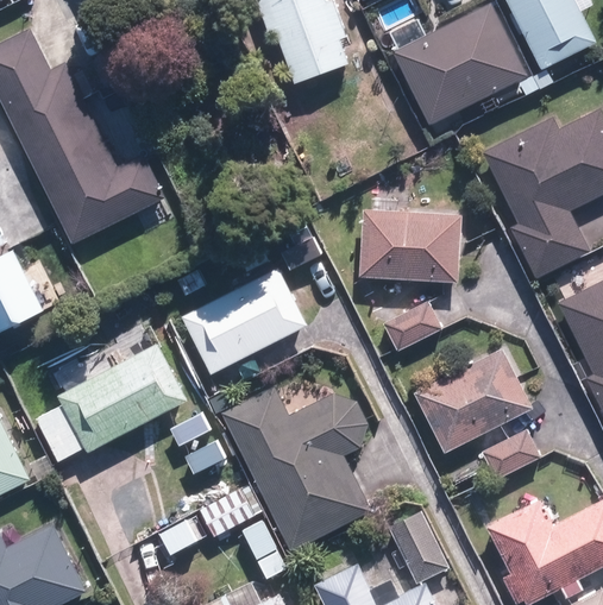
[(256,0),(272,41),(277,39),(295,84),(350,64),(340,39),(347,37),(333,1),(327,4),(326,0),(256,0)]
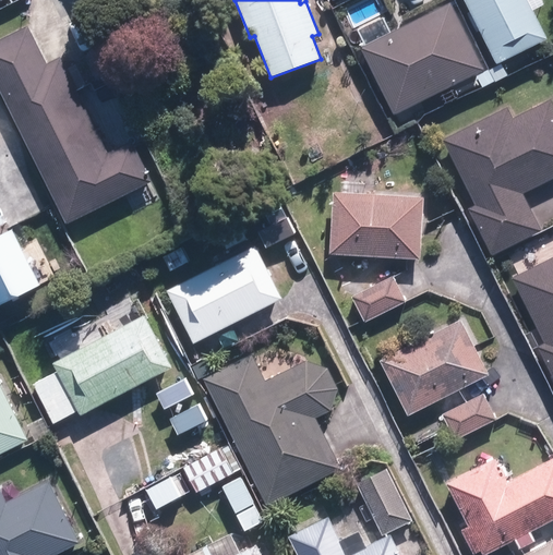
[(544,40),(524,0),(463,0),(495,64),(544,40)]
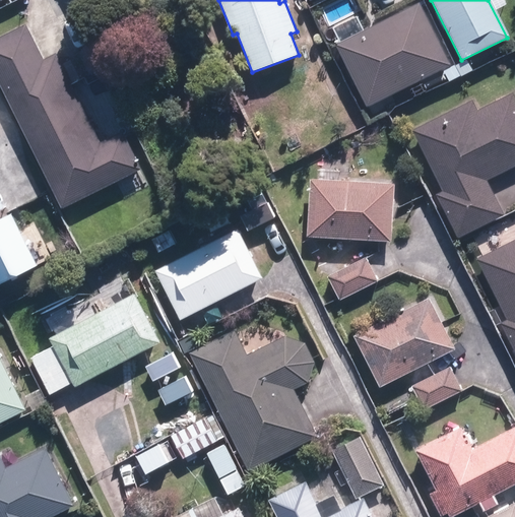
[(449,67),(417,2),(335,43),(367,107),(449,67)]
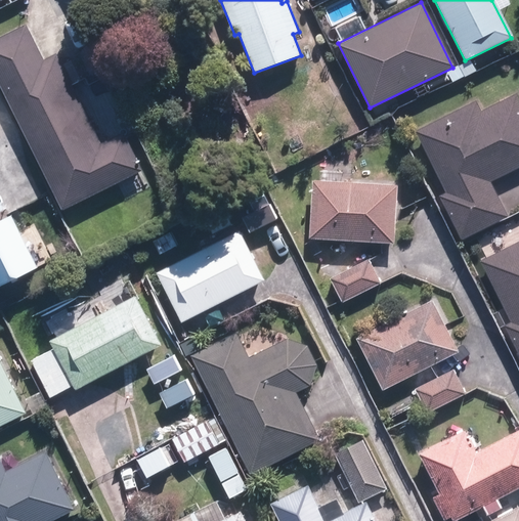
[(26,25),(0,37),(0,84),(60,210),(142,171),(124,133),(99,145),(56,56),(44,62),(26,25)]
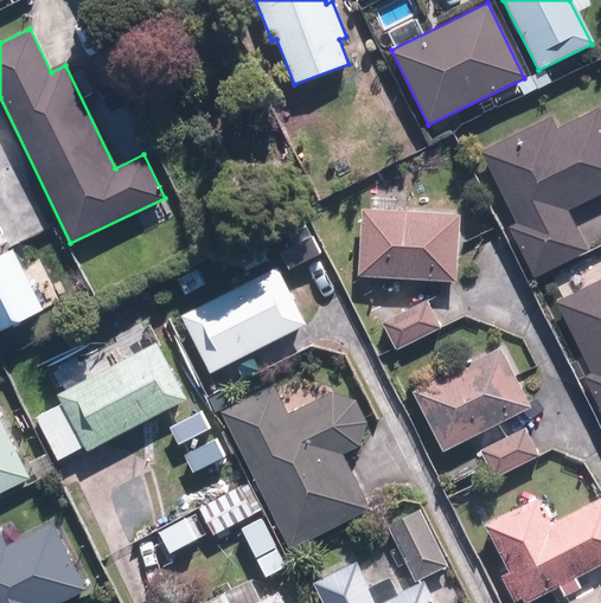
[(548,116),(477,153),(511,220),(504,224),(531,277),(584,250),(564,211),(600,191),(600,117),(596,108),(554,129),(548,116)]
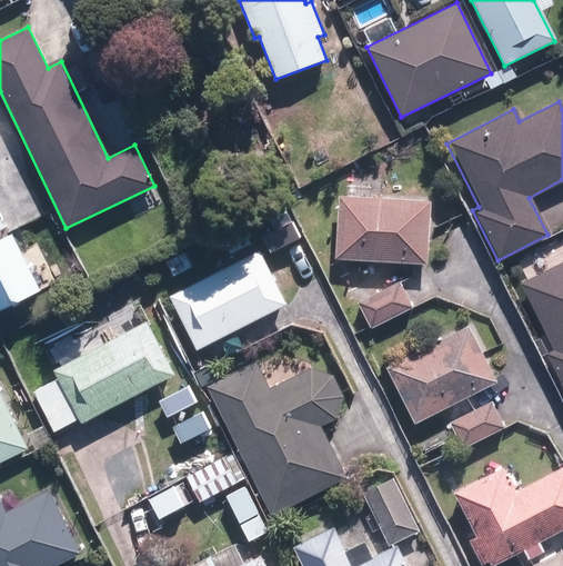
[(432,204),(335,197),(331,258),(428,265),(432,204)]
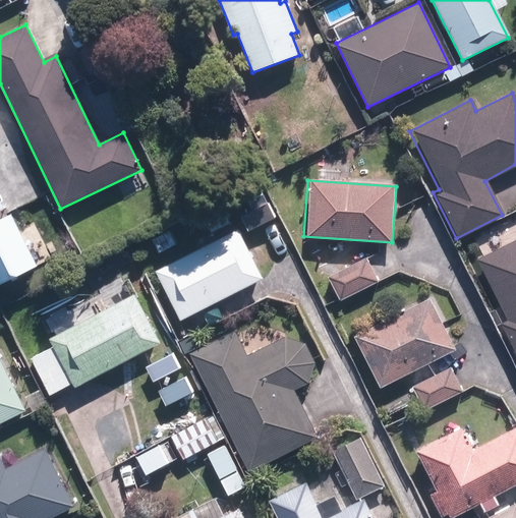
[(0,283),(38,265),(11,213),(0,219),(0,283)]
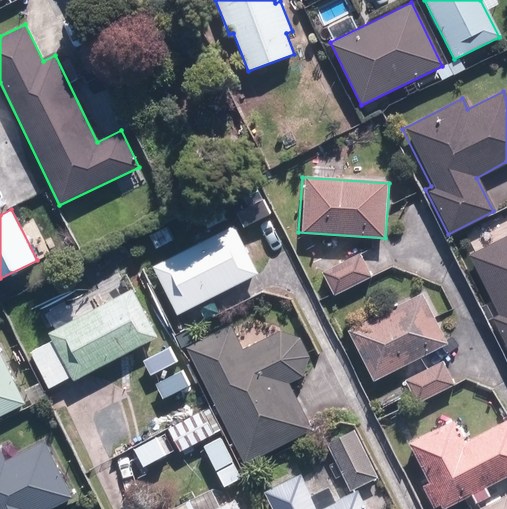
[(265,246),(251,220),(237,227),(250,253),(265,246)]
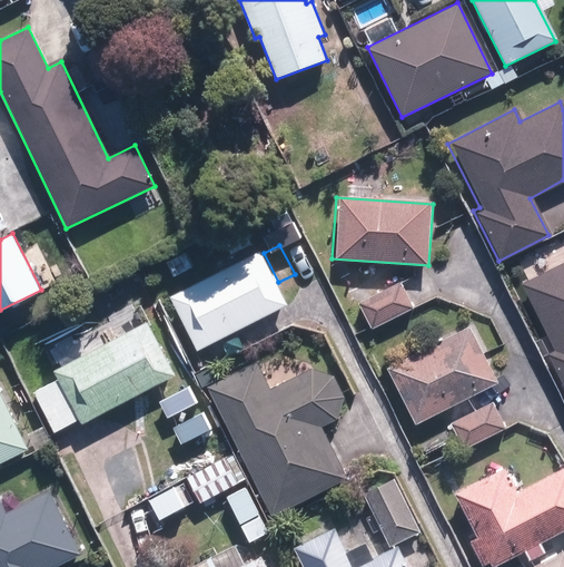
[(288,305),(261,251),(170,296),(197,350),(288,305)]
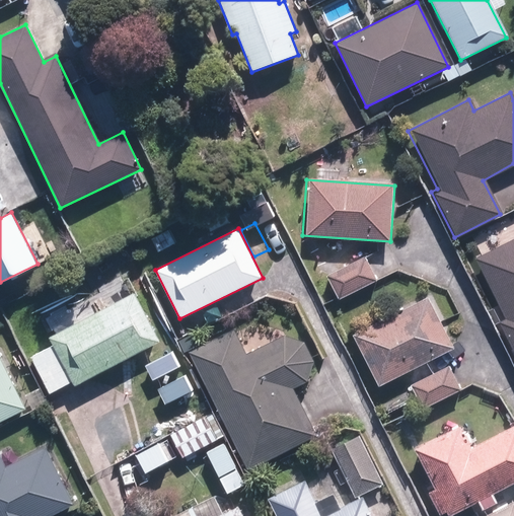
[(513,239),(471,262),(502,319),(495,322),(513,359),(513,239)]
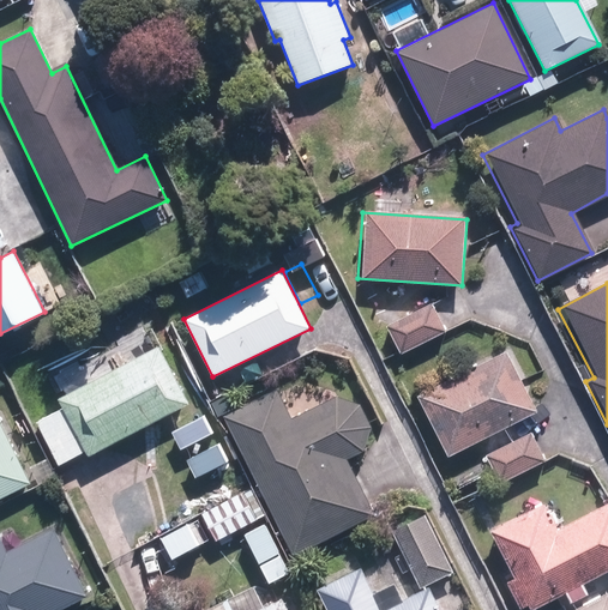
[(445,334),(432,305),(385,325),(397,355),(445,334)]
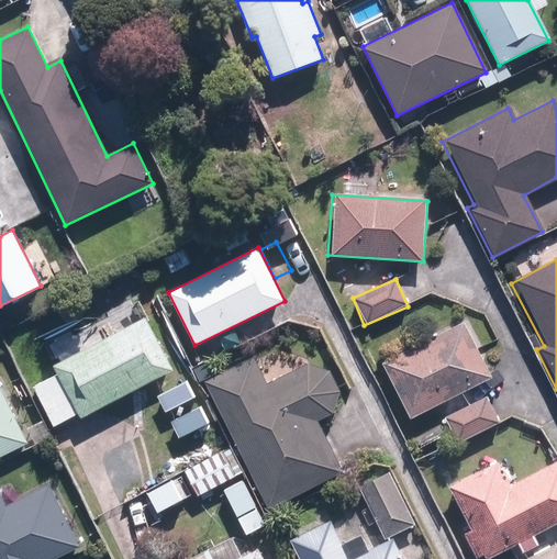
[(54,365),(58,375),(32,389),(53,428),(79,414),(81,418),(173,371),(145,319),(54,365)]
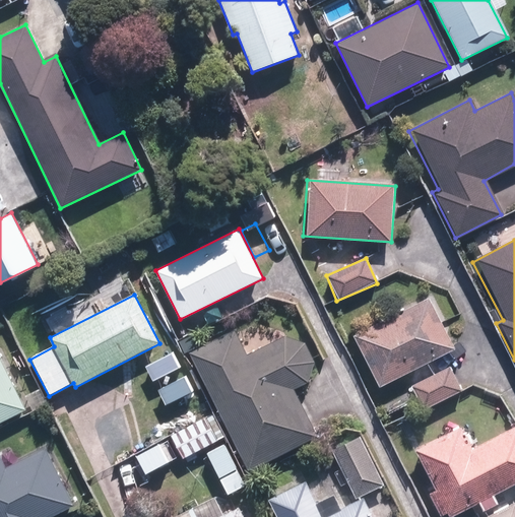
[(455,349),(430,298),(352,335),(379,387),(455,349)]
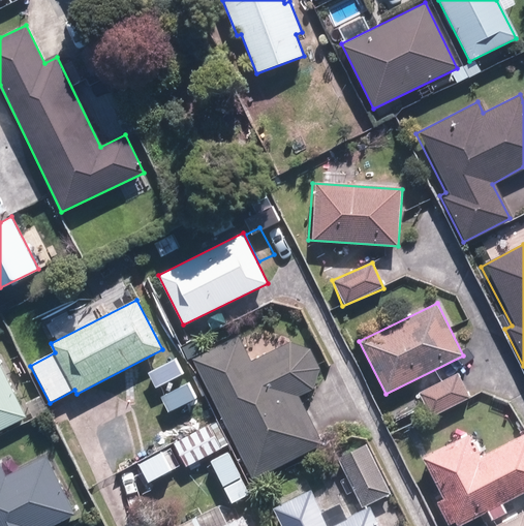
[(192,361),(252,480),(322,444),(300,397),(312,391),(319,369),(310,349),(288,343),(251,362),(239,338),(192,361)]
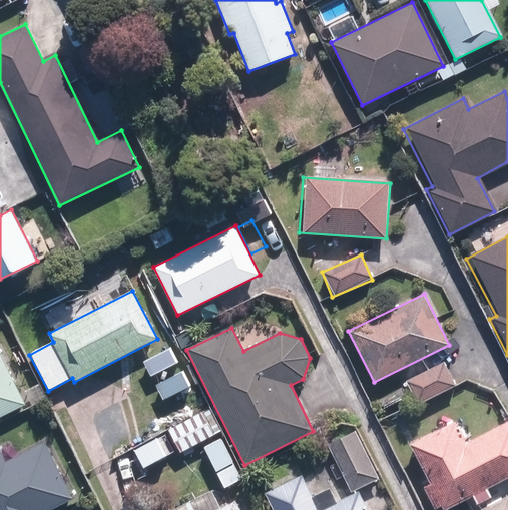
[(175,365),(168,350),(141,363),(149,378),(175,365)]
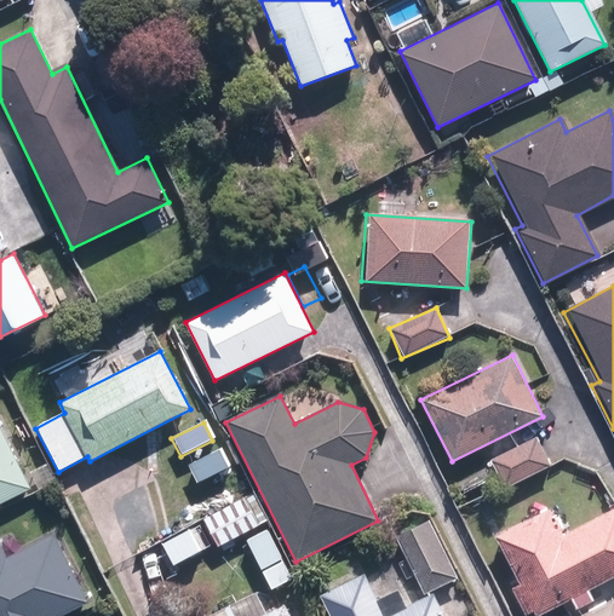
[(0,502),(29,488),(0,430),(0,502)]
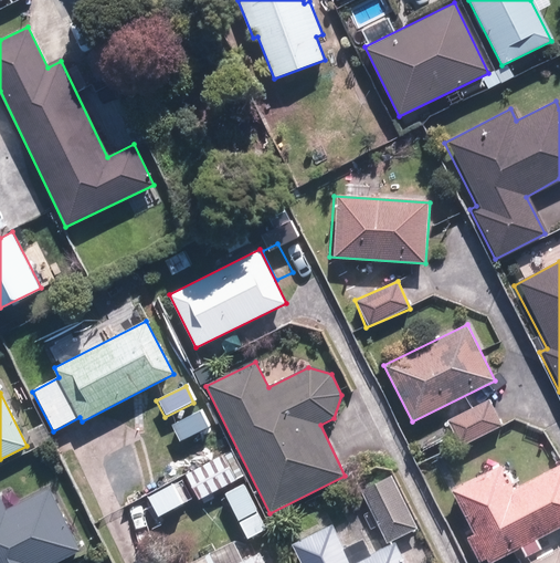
[(502,425),(488,399),(445,423),(458,448),(502,425)]
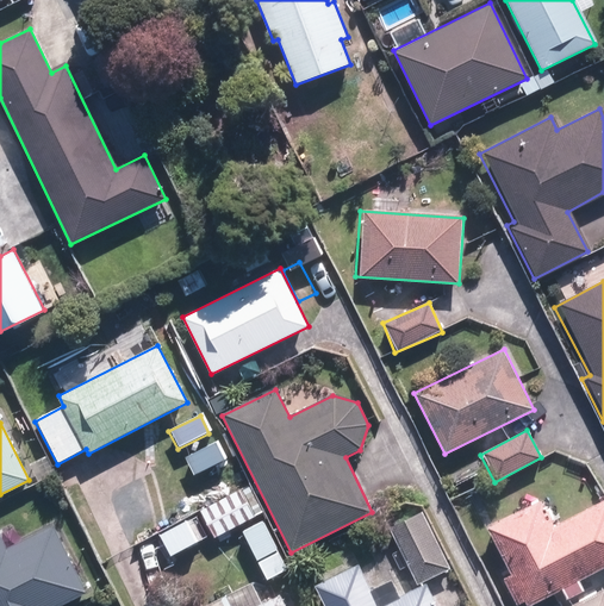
[(224,462),(216,443),(184,458),(192,478),(224,462)]
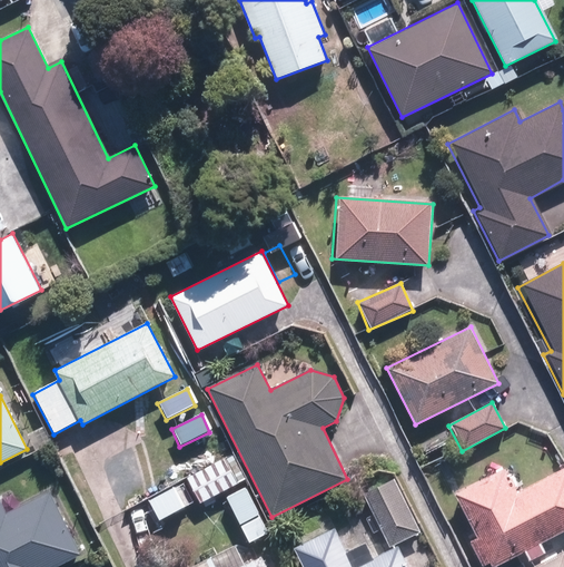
[(237,486),(224,459),(185,478),(197,505),(237,486)]
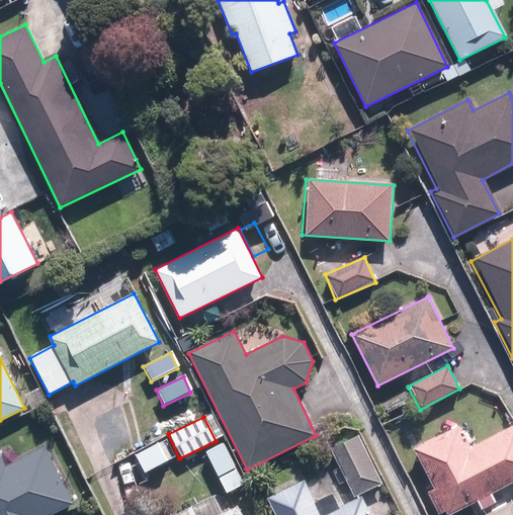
[(453,514),(512,482),(512,424),(472,447),(459,425),(414,449),(436,488),(426,494),(438,514),(443,514),(445,513),(446,514),(453,514)]
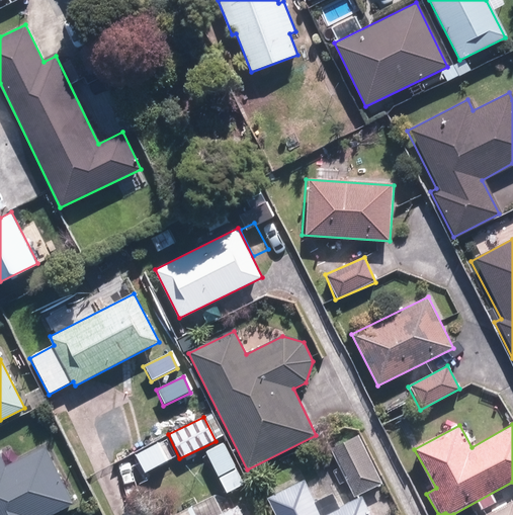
[(354,497),(382,484),(359,434),(331,447),(354,497)]
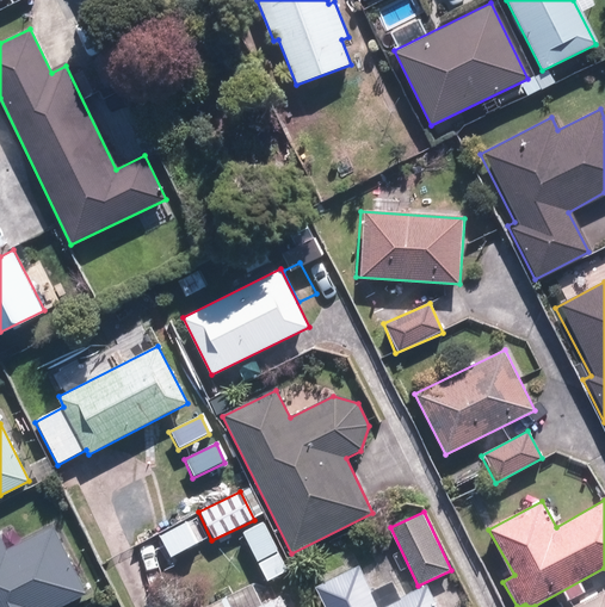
[(288,571),(263,521),(244,531),(267,581),(288,571)]
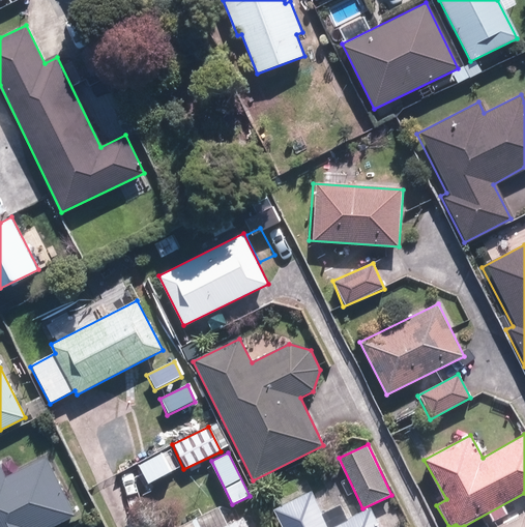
[(53,526),(74,517),(45,459),(5,478),(0,468),(0,526),(53,526)]
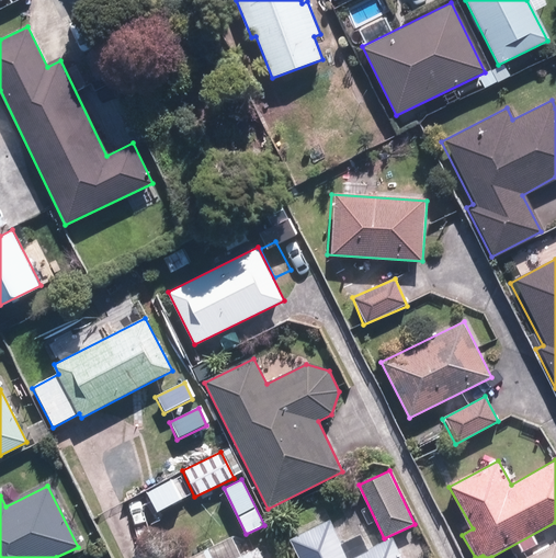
[(330,520),(290,539),(298,557),(401,557),(393,538),(367,550),(359,534),(341,543),(330,520)]
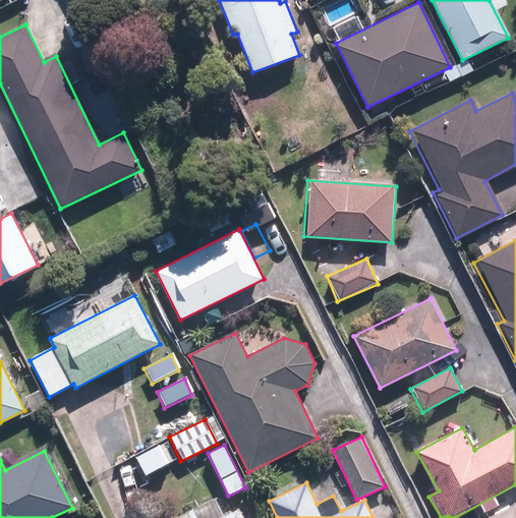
[(215,499),(175,517),(244,517),(240,508),(223,516),(215,499)]
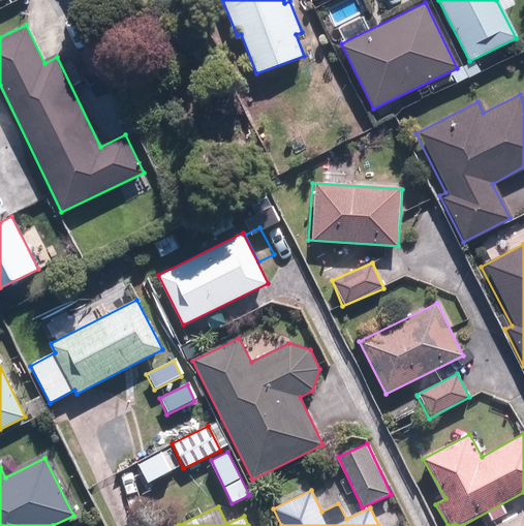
[(523,525),(523,511),(523,512),(493,525),(523,525)]
